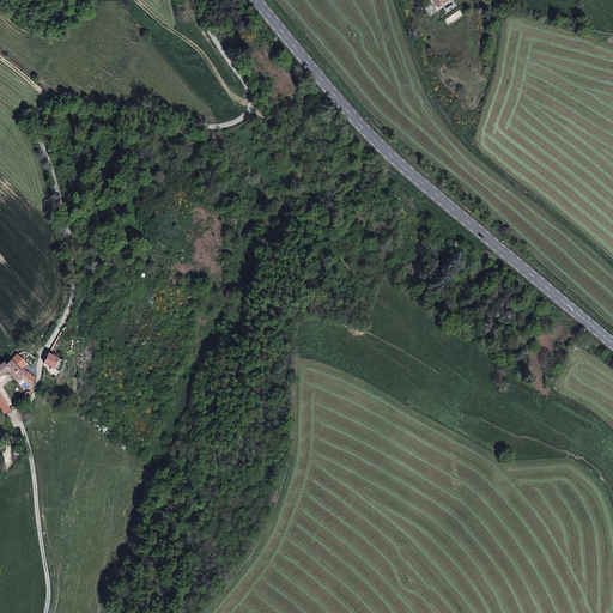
[(17,354),(10,362),(19,370),(26,364),(17,354)]
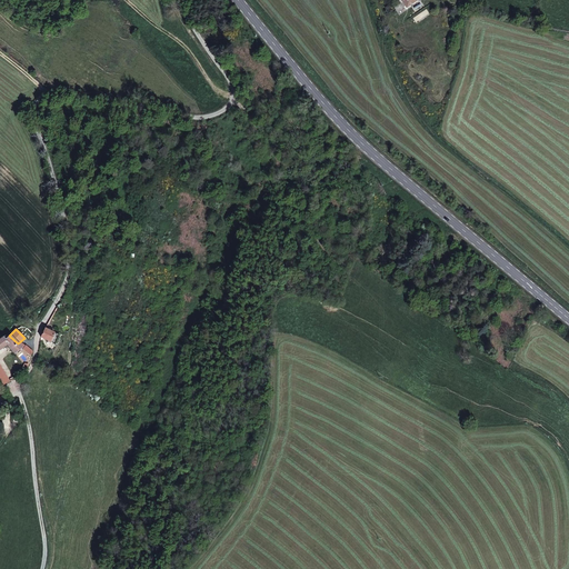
[(55,333),(45,329),(41,337),(50,342),(55,333)]
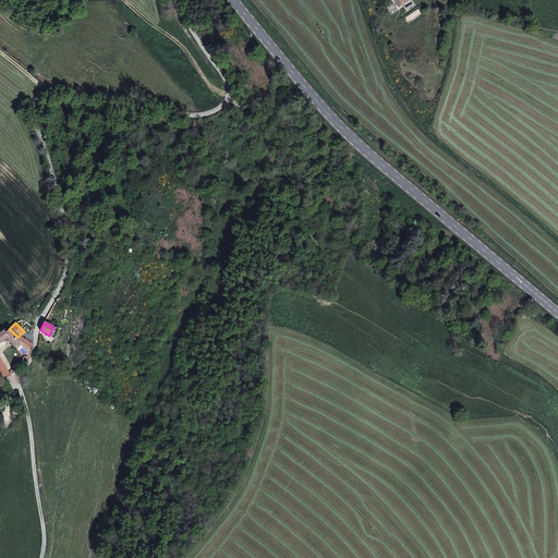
[(0,343),(8,338),(15,348),(22,341),(17,337),(9,329),(4,332),(3,330),(0,332),(0,343)]
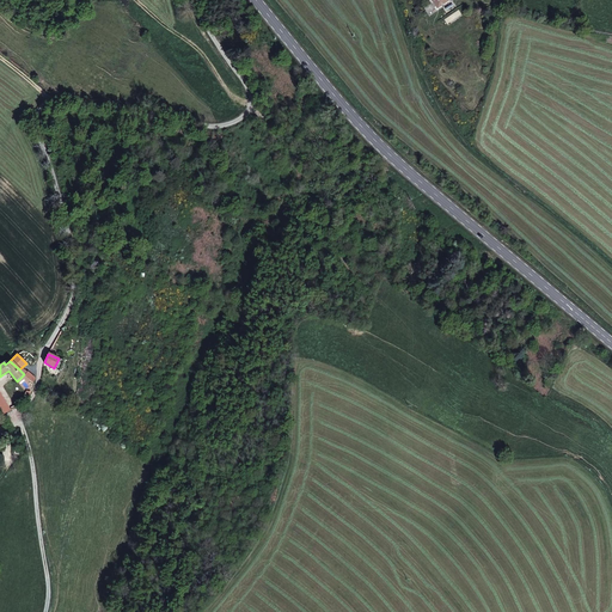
[(28,372),(24,375),(34,383),(36,378),(28,372)]
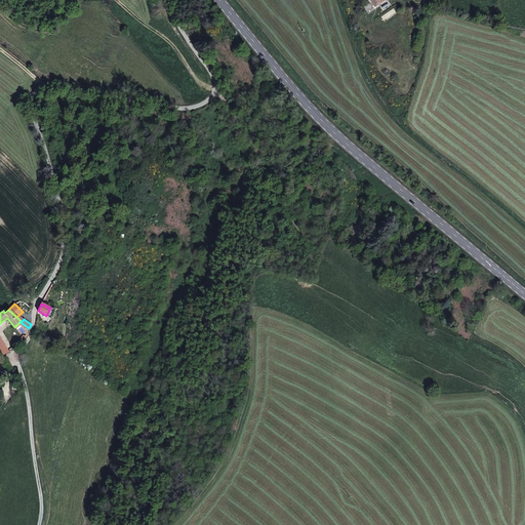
[(0,352),(2,356),(9,352),(0,336),(0,352)]
